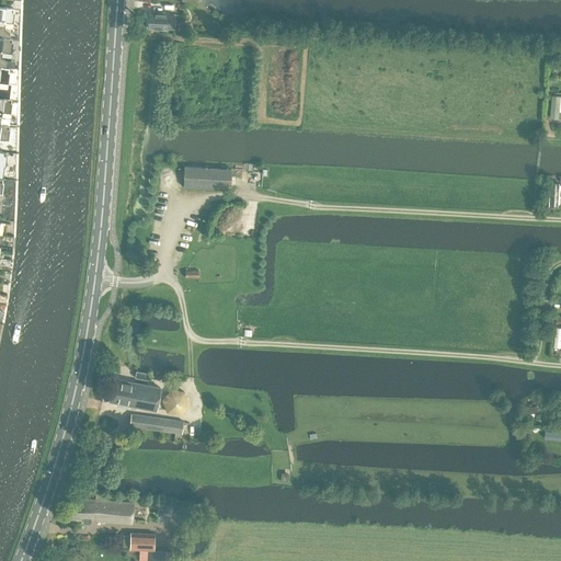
[(0,36),(9,38),(9,37),(10,31),(3,27),(4,21),(10,22),(13,23),(14,12),(13,12),(13,8),(0,6),(0,36)]
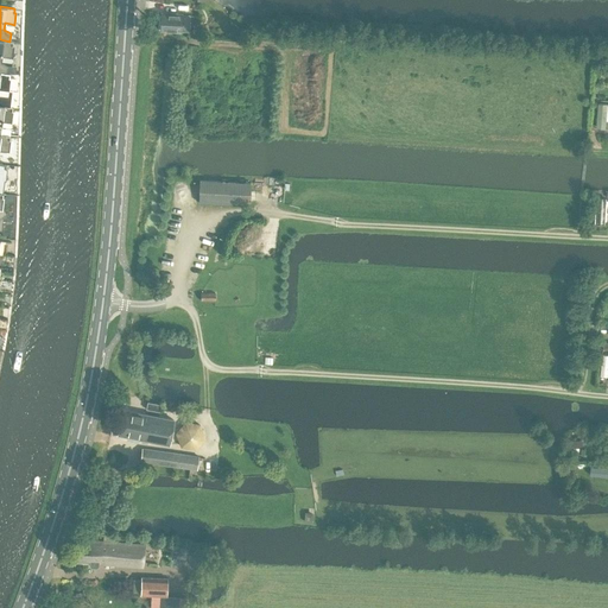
[(188,30),(189,14),(160,14),(160,29),(188,30)]
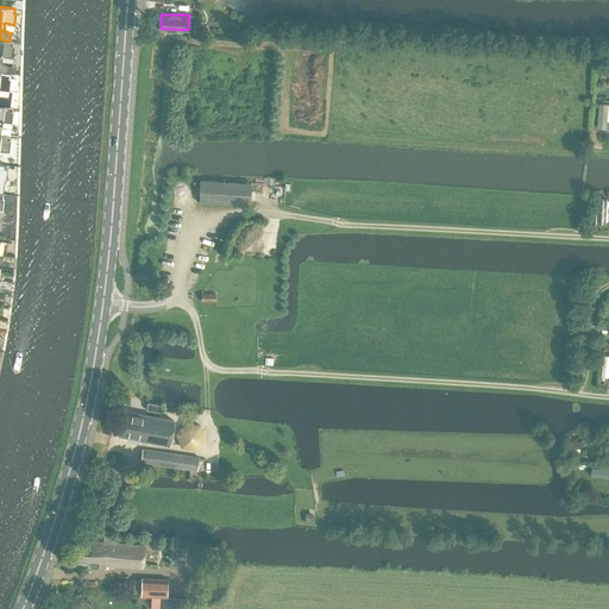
[(0,39),(0,73),(6,74),(6,73),(7,67),(0,62),(1,55),(8,56),(8,57),(12,57),(13,46),(12,45),(13,42),(10,41),(10,42),(0,39)]
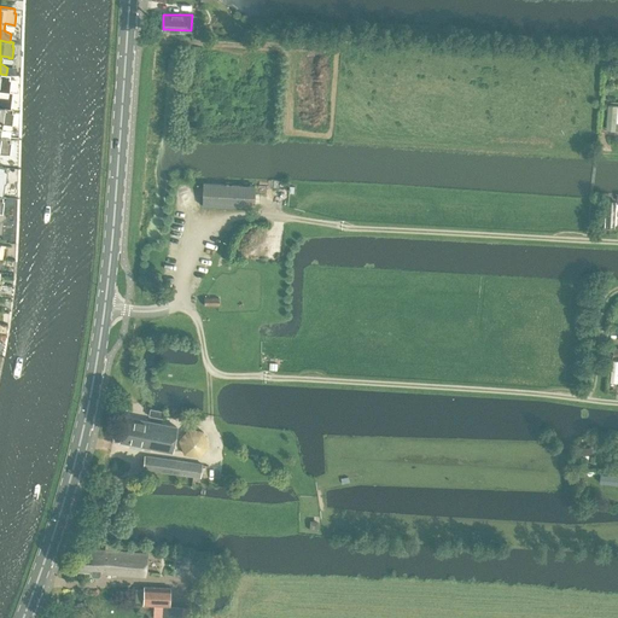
[(0,106),(4,108),(10,108),(12,92),(9,92),(9,91),(11,80),(10,80),(10,75),(6,74),(6,75),(0,74),(0,106)]
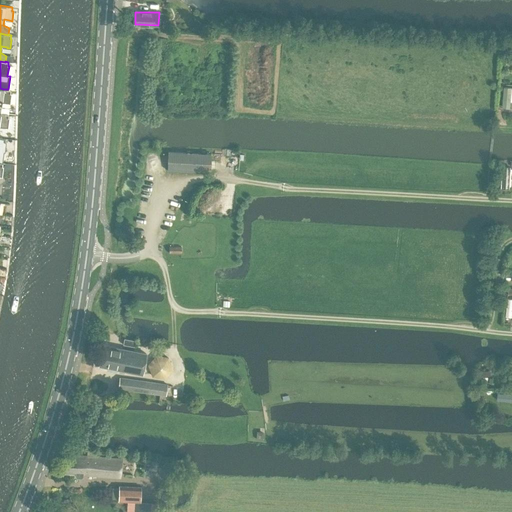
[(504,87),(502,107),(510,107),(511,89),(511,87),(504,87)]
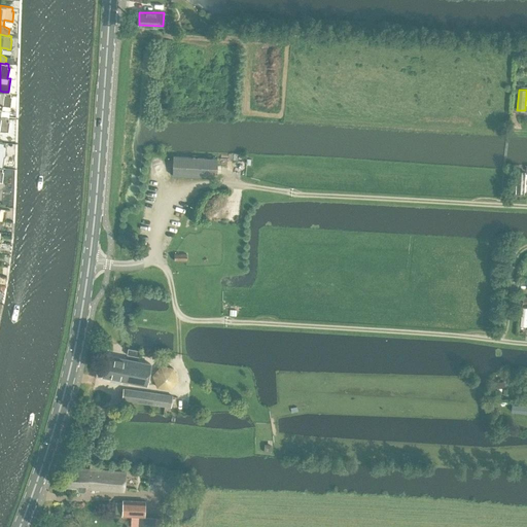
[(0,91),(0,116),(2,104),(7,105),(7,106),(10,106),(11,97),(10,96),(10,93),(8,92),(3,92),(0,91)]
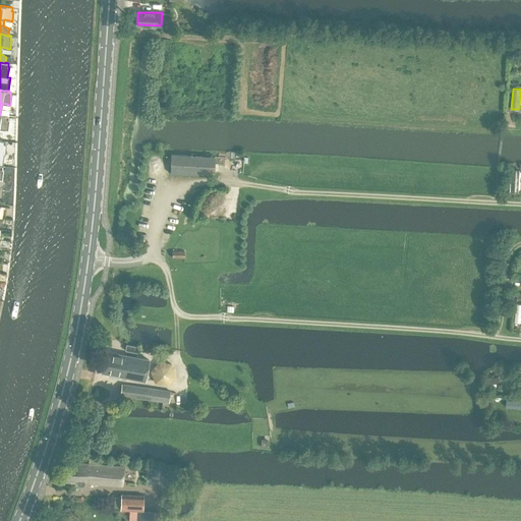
[(8,116),(0,115),(0,127),(5,128),(5,129),(7,130),(9,120),(8,120),(8,116)]
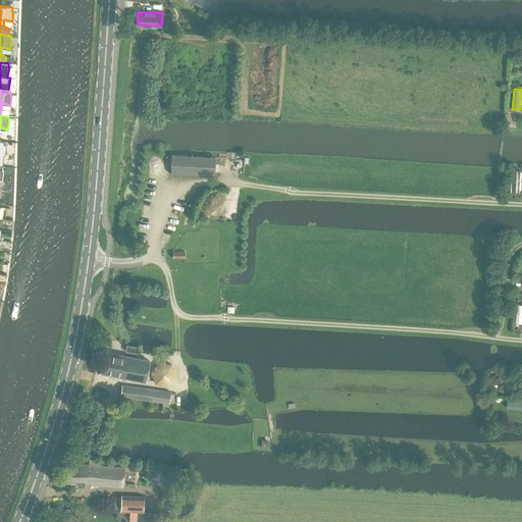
[(214,175),(215,156),(171,154),(170,173),(214,175)]
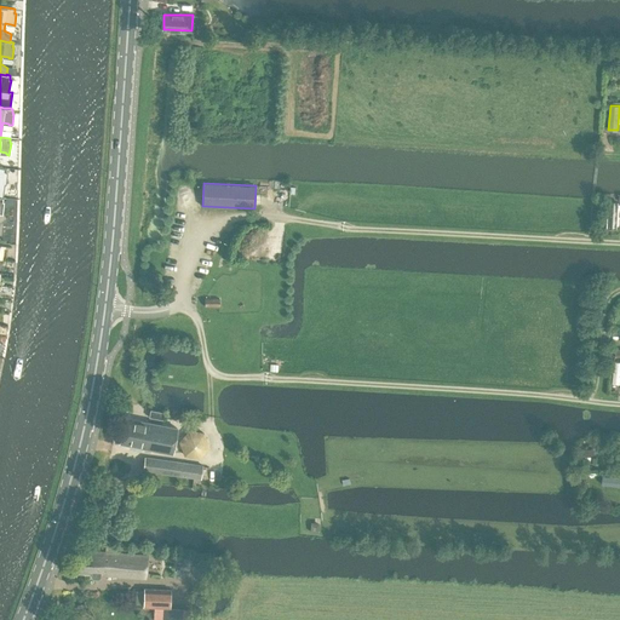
[(618,202),(607,202),(606,229),(616,229),(618,202)]
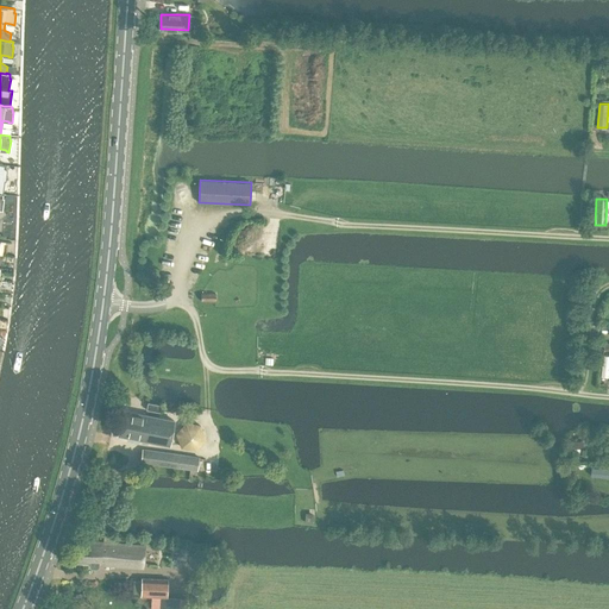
[(159,413),(161,405),(148,402),(145,409),(159,413)]
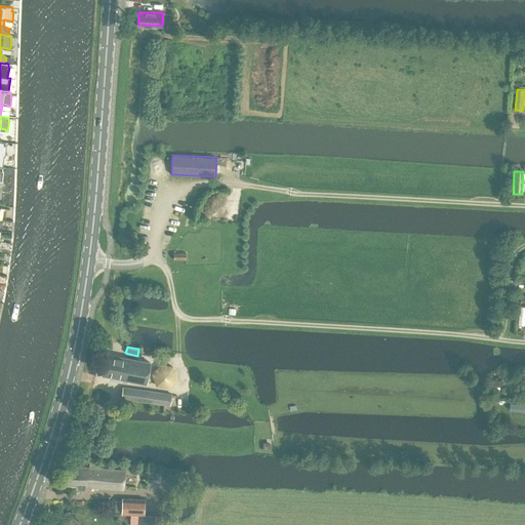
[(102,375),(110,376),(110,379),(118,380),(119,378),(146,384),(150,362),(106,354),(102,375)]
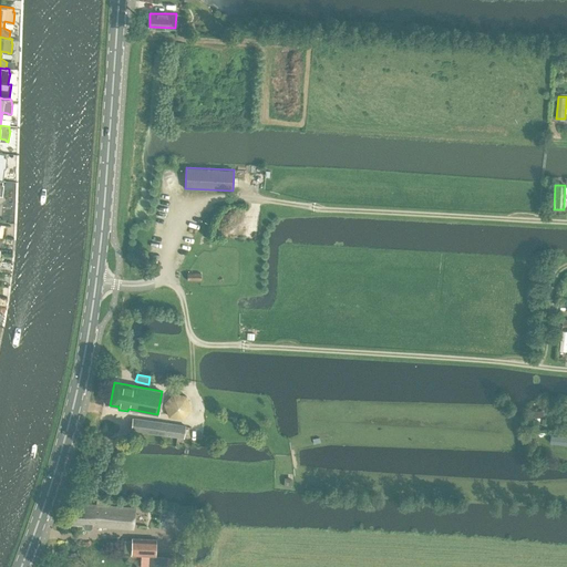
[(183,437),(185,425),(133,418),(131,430),(183,437)]
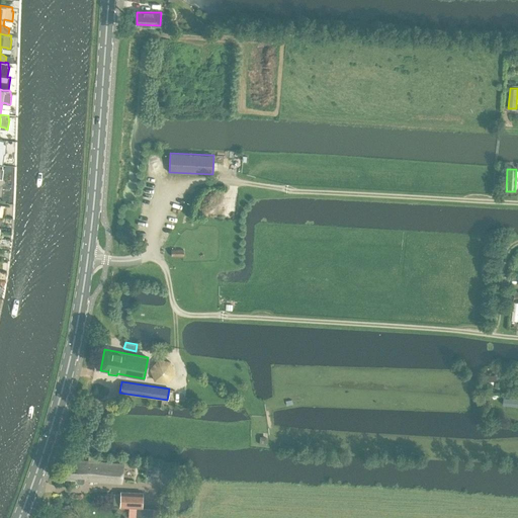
[(517,400),(504,399),(503,406),(517,407),(517,400)]
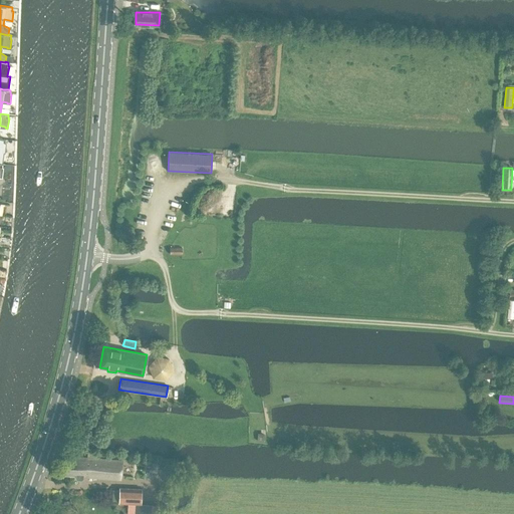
[(122,460),(96,458),(97,453),(87,452),(87,457),(79,456),(79,457),(65,456),(64,475),(75,476),(75,477),(77,479),(81,479),(82,478),(82,476),(119,479),(122,460)]
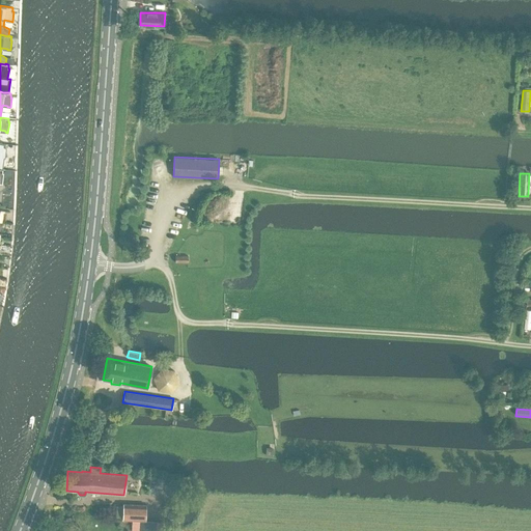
[(121,519),(134,520),(133,530),(162,530),(162,521),(144,521),(145,505),(122,503),(122,506),(121,519)]
